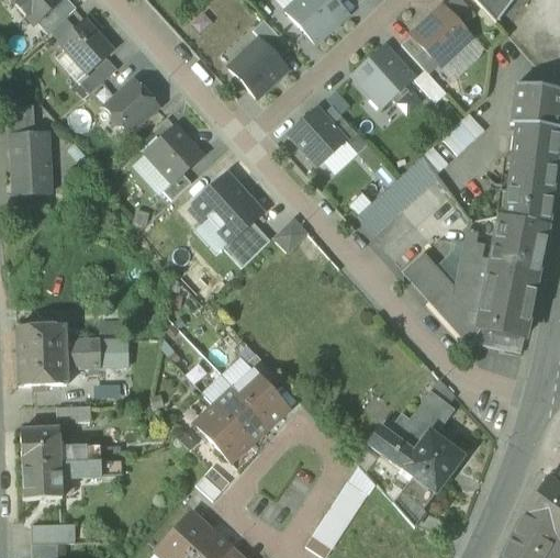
[(14,0),(36,24),(38,22),(63,0),(14,0)]
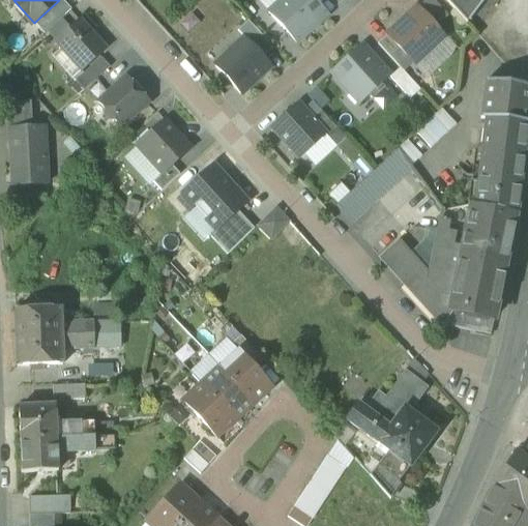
[(36,21),(46,31),(74,6),(67,0),(59,0),(36,21)]
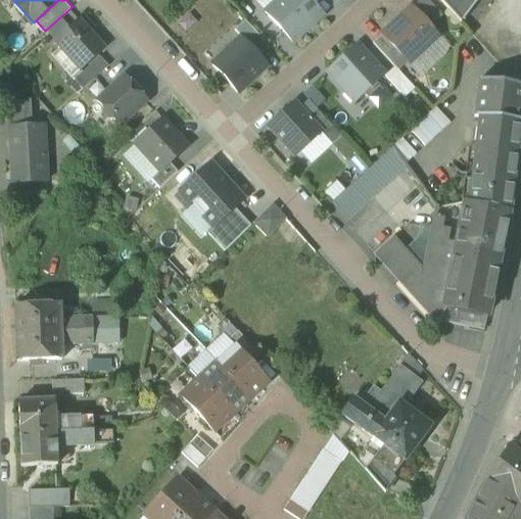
[(277,0),(267,10),(294,39),(324,12),(314,0),(277,0)]
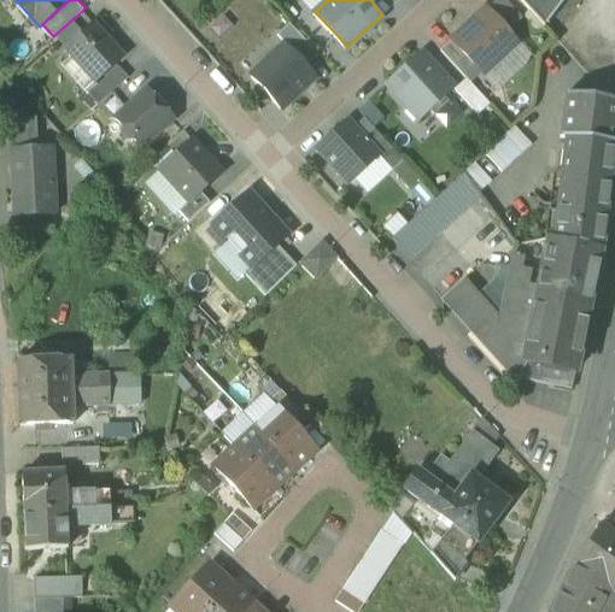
[(492,0),(487,5),(505,24),(517,13),(505,0),(492,0)]
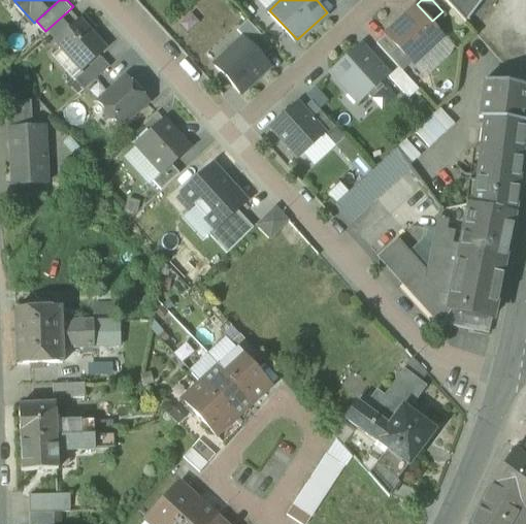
[(451,0),(462,12),(468,19),(483,0),(451,0)]
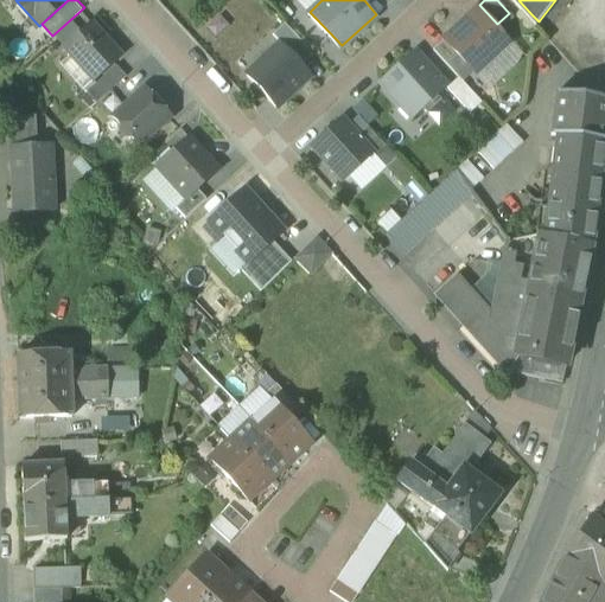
[(473,69),(476,71),(510,39),(497,24),(479,5),(444,37),(445,38),(473,69)]
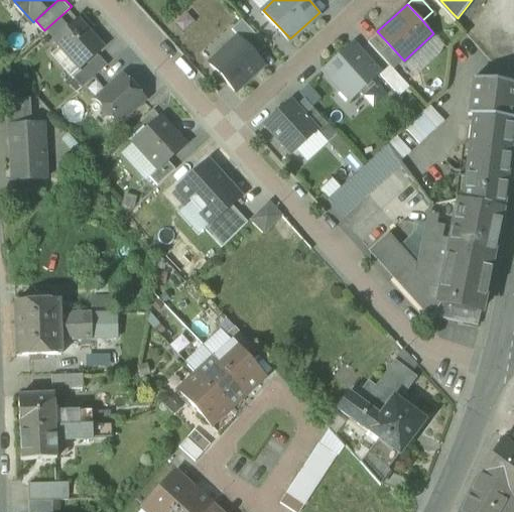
[(75,59),(81,67),(104,45),(79,17),(55,38),(60,44),(75,59)]
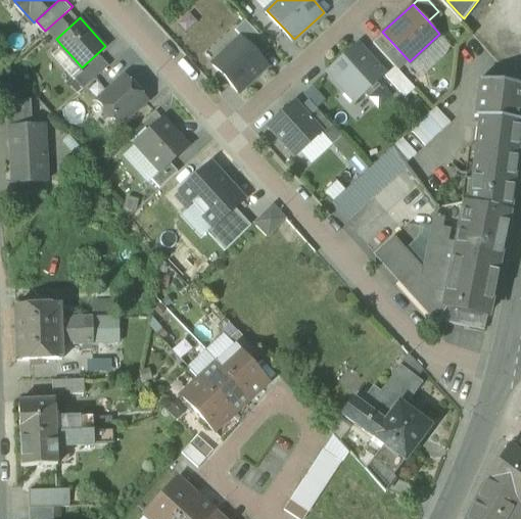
[(243,36),(261,55),(271,45),(246,18),(236,28),(243,36)]
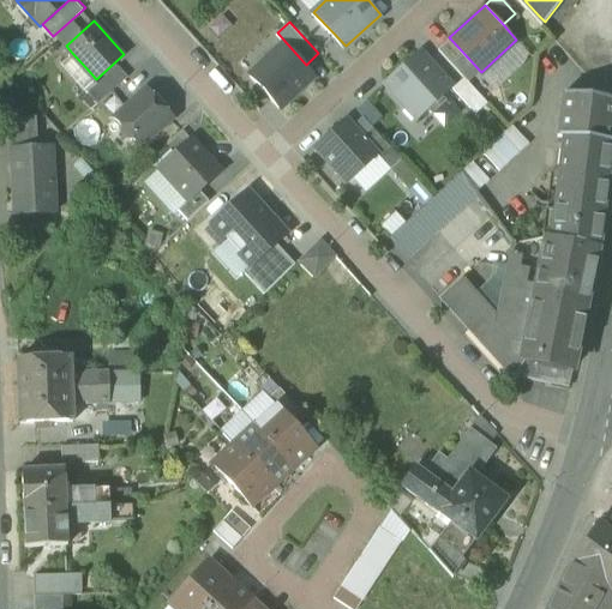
[(468,80),(479,70),(450,38),(439,48),(466,77),(468,80)]
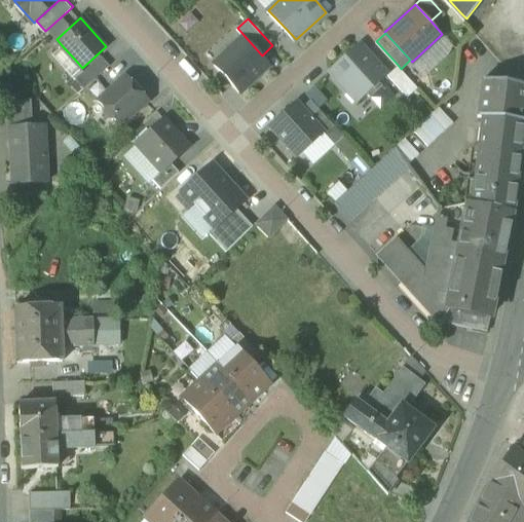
[(215,64),(240,90),(270,64),(262,56),(245,36),(215,64)]
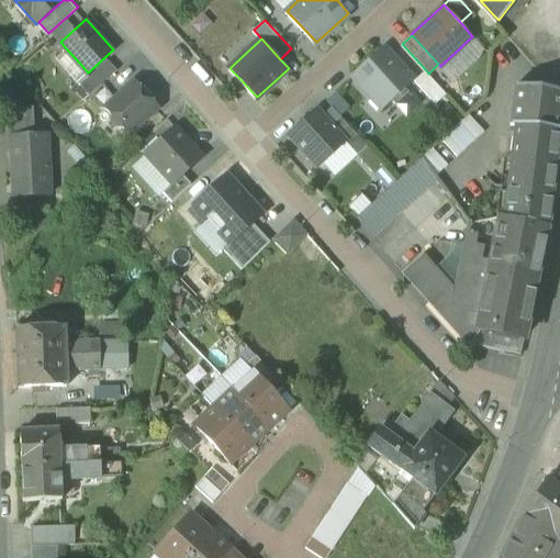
[(382,107),(392,98),(404,87),(415,78),(385,45),(354,75),(382,107)]
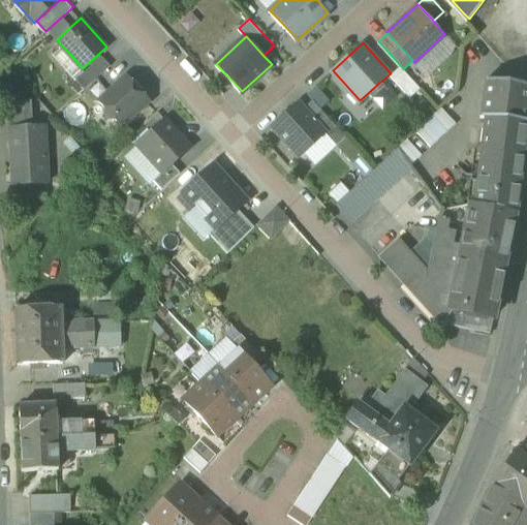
[(76,61),(62,45),(54,53),(68,68),(76,61)]
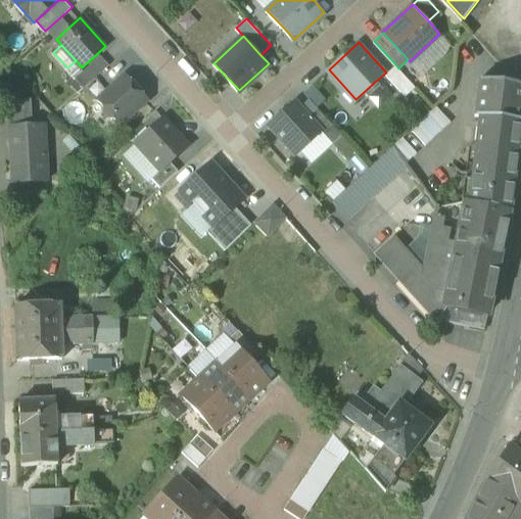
[(76,77),(85,87),(109,63),(101,54),(76,77)]
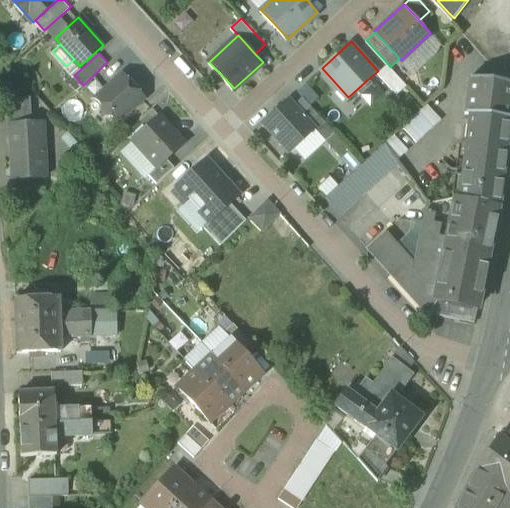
[(390,67),(388,64),(378,72),(397,93),(407,84),(390,67)]
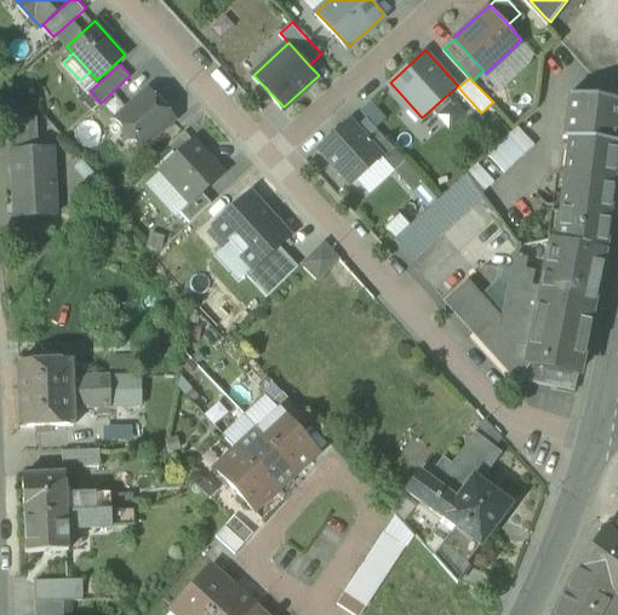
[(136,137),(143,145),(175,116),(149,87),(118,116),(125,125),(124,132),(130,137),(136,137)]
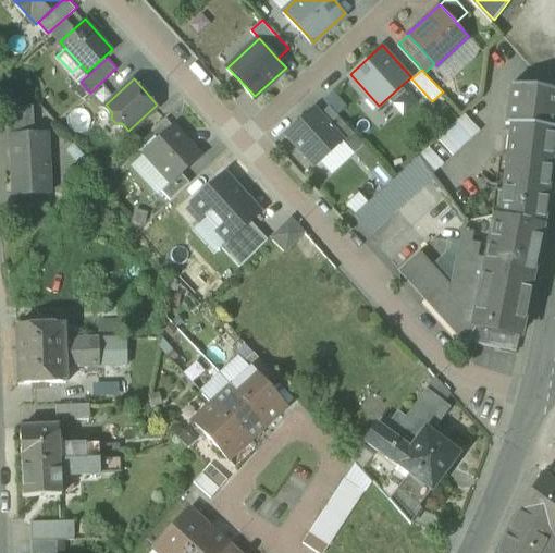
[(512,123),(512,128),(542,132),(549,131),(549,126),(554,127),(554,87),(512,82),(507,122),(512,123)]
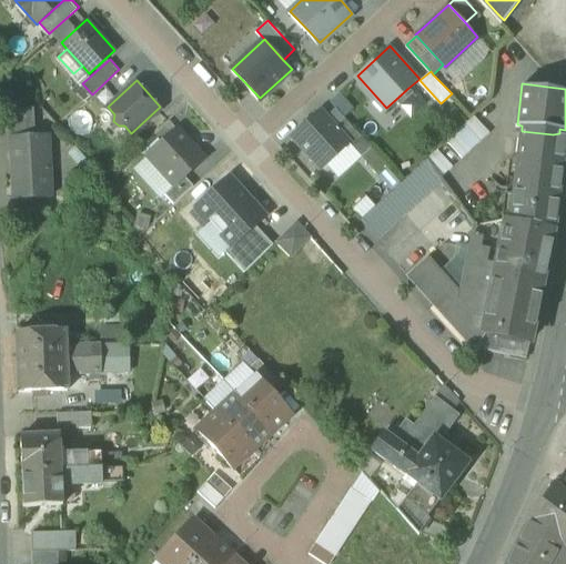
[(412,92),(408,88),(396,99),(401,102),(412,92)]
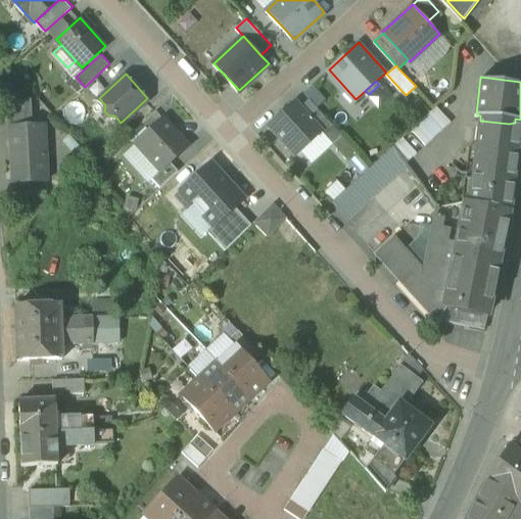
[(9,99),(11,126),(34,124),(32,97),(9,99)]
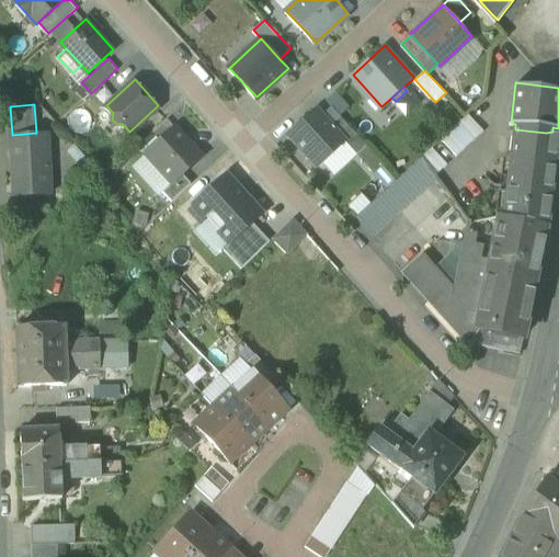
[(288,133),(318,166),(346,140),(331,123),(317,106),(288,133)]
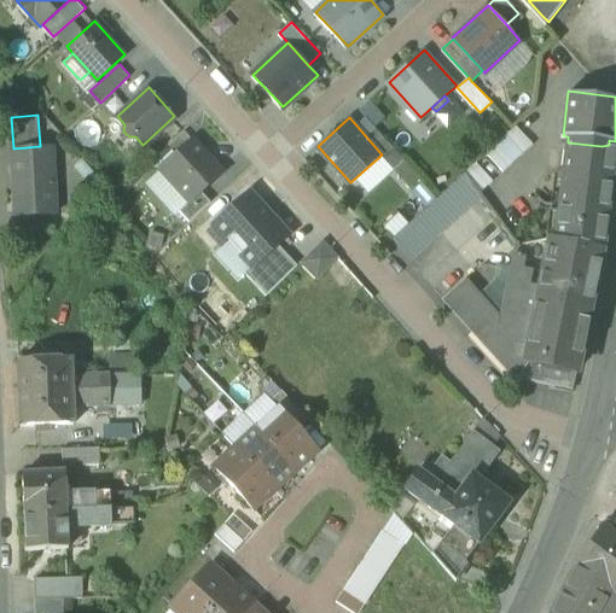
[(507,133),(524,151),(534,142),(517,124),(507,133)]
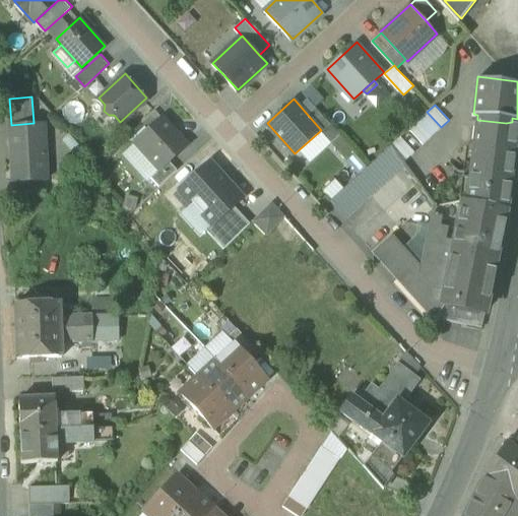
[(321,129),(332,141),(340,133),(316,106),(307,114),(321,130),(321,129)]
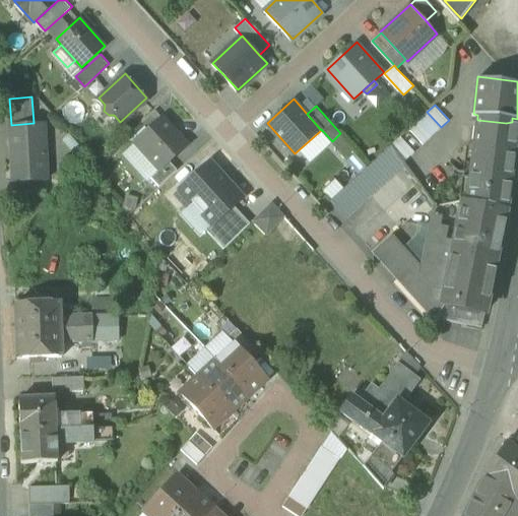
[(136,141),(160,168),(170,159),(188,143),(164,116),(136,141)]
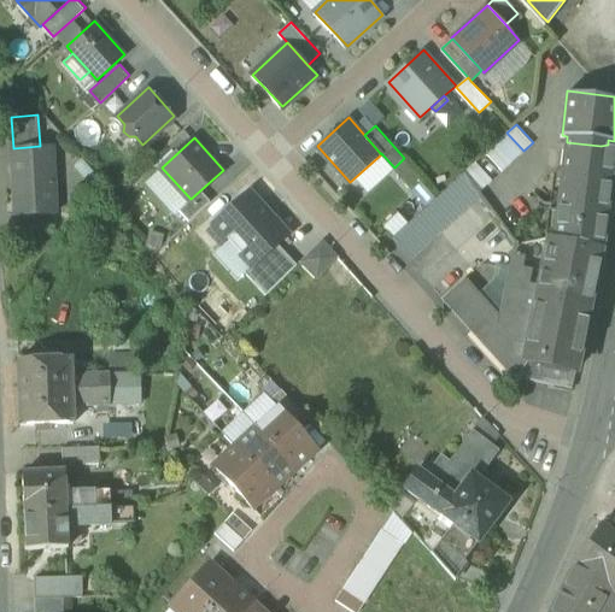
[(611,176),(614,153),(614,141),(608,140),(608,145),(601,146),(567,142),(563,170),(611,176)]
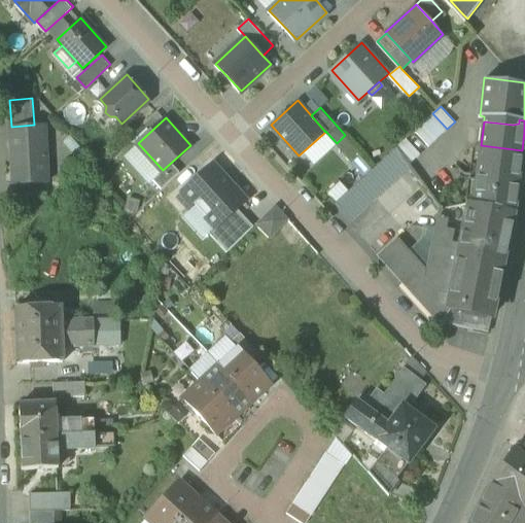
[(416,130),(429,144),(438,137),(424,121),(416,130)]
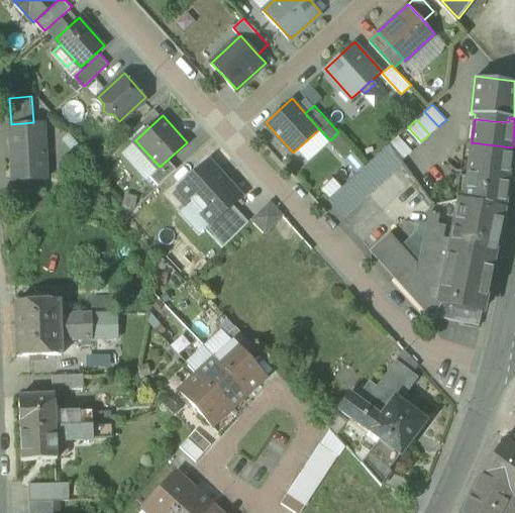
[(44,122),(33,122),(11,124),(13,178),(47,177),(44,122)]
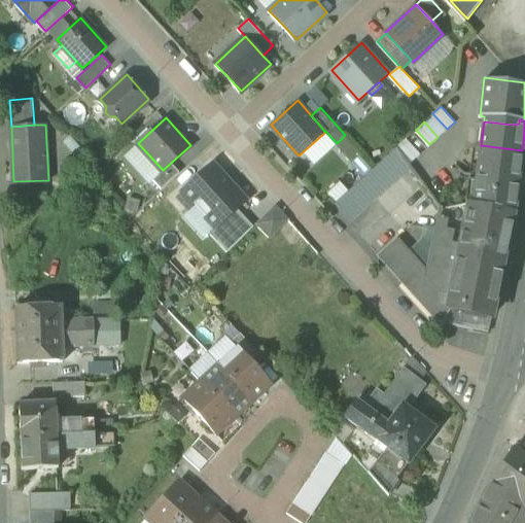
[(398,145),(413,161),(421,152),(407,137),(398,145)]
